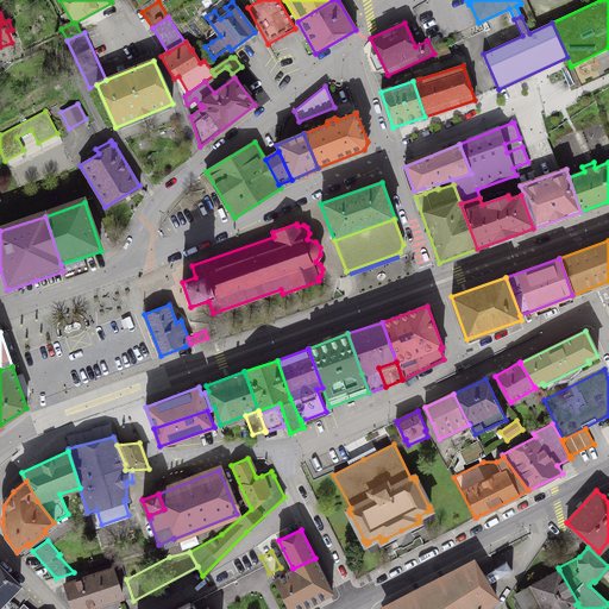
[(274,579),(288,608),(297,608),(332,591),(315,558),(293,569),(274,579)]
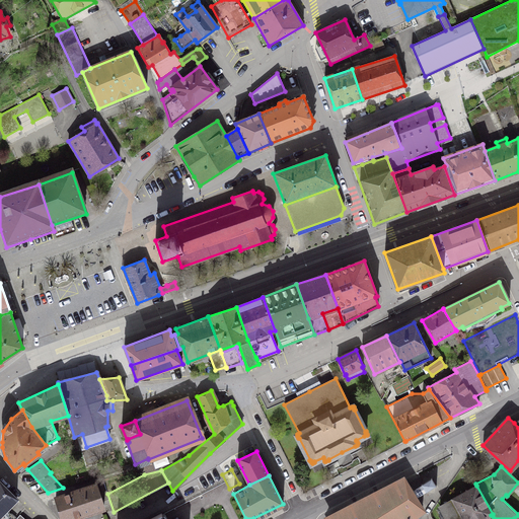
[(432,478),(422,485),(422,486),(426,492),(426,493),(437,486),(432,478)]
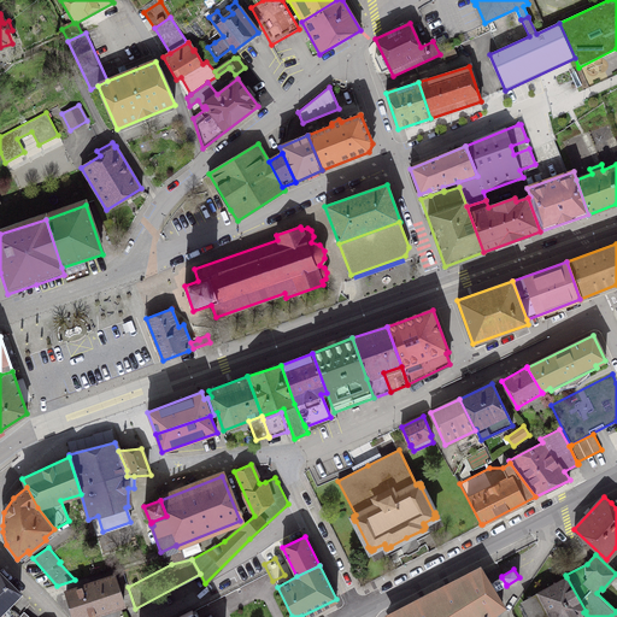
[(494,616),(503,612),(500,609),(501,606),(497,591),(495,591),(492,583),(491,583),(480,570),(389,616),(494,616)]
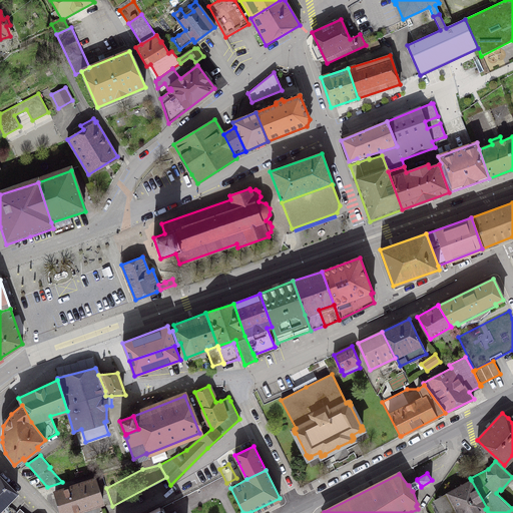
[(0,512),(4,512),(8,509),(4,505),(16,493),(0,476),(0,512)]
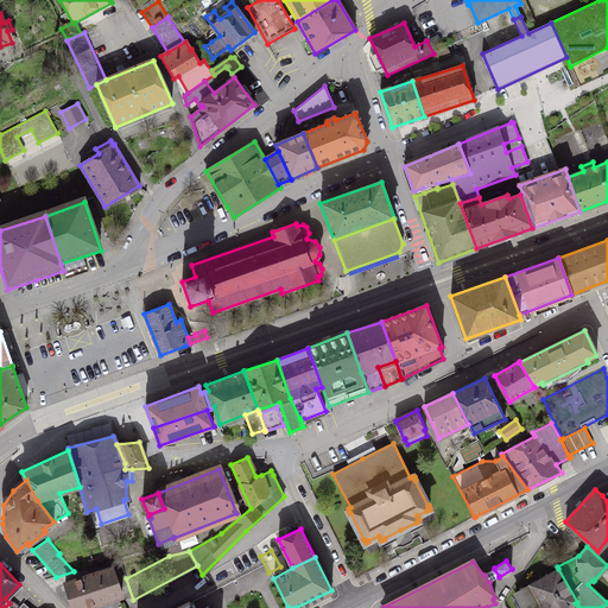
[(81,607),(121,595),(113,568),(65,583),(73,607),(81,607)]
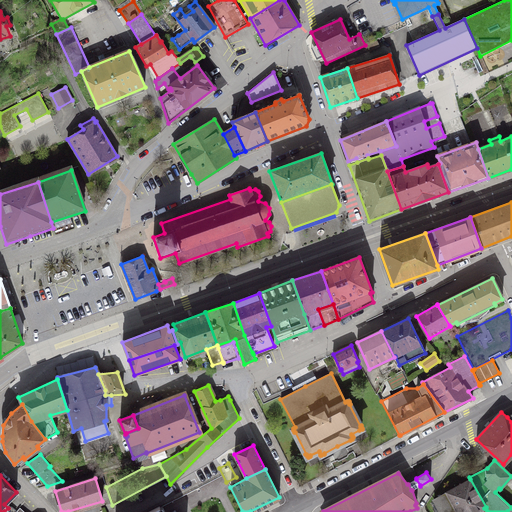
[(420,485),(416,479),(408,484),(411,490),(420,485)]
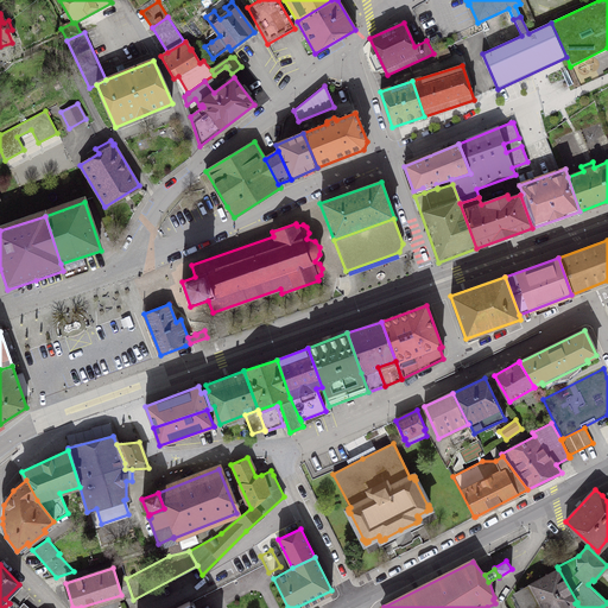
[(577,602),(558,569),(515,594),(523,607),(565,607),(575,603),(577,602)]
